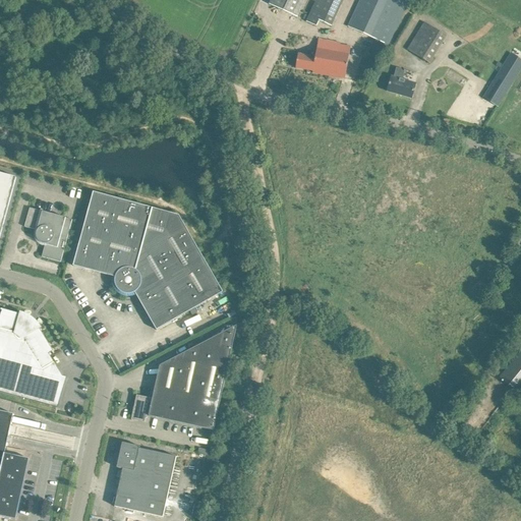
[(304,0),(271,0),(270,5),(297,17),(304,0)]
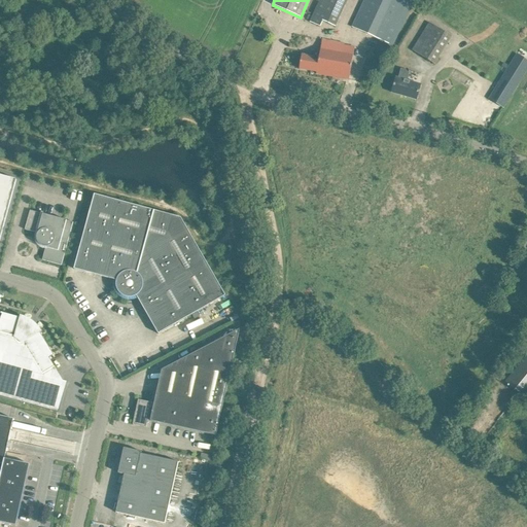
[(319,0),(312,16),(310,22),(320,27),(322,22),(336,27),(348,0),(319,0)]
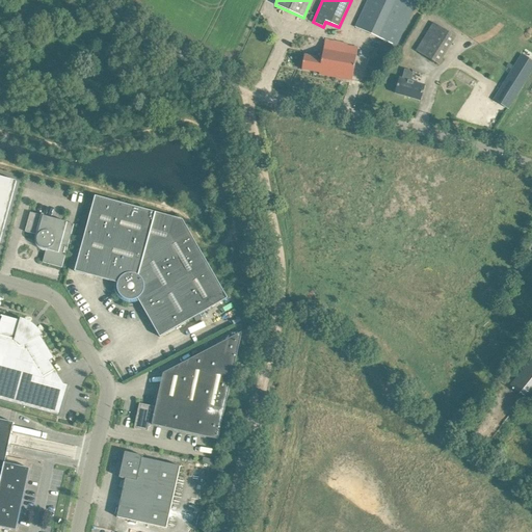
[(397,47),(418,0),(367,0),(355,27),(397,47)]
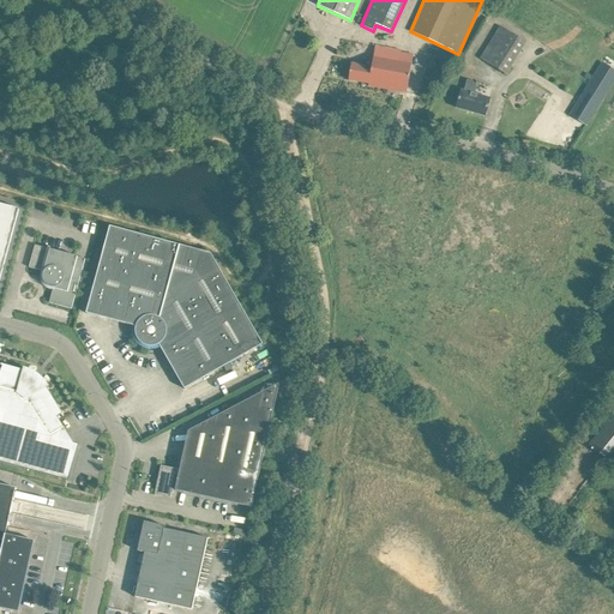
[(506,76),(525,46),(511,35),(500,28),(480,59),(506,76)]
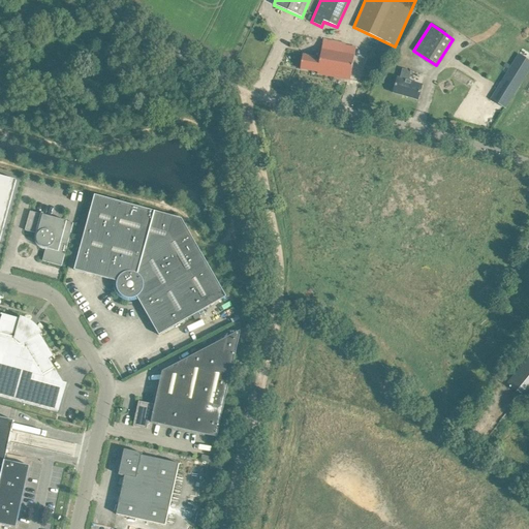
[(323,39),(319,58),(320,59),(317,72),(317,74),(350,81),(352,70),(355,49),(344,47),(345,43),(323,39)]
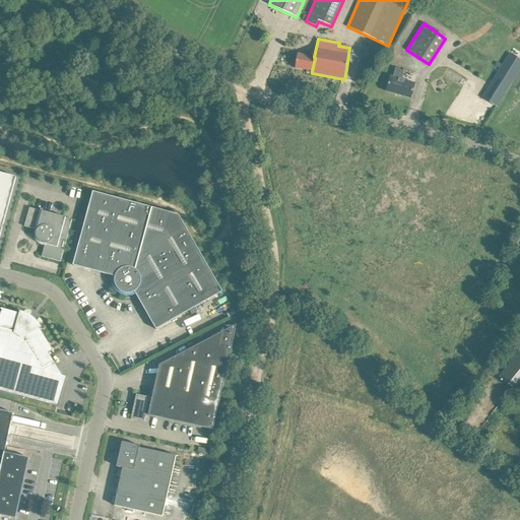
[(519,60),(510,54),(488,88),(482,98),(497,107),(519,69),(519,60)]
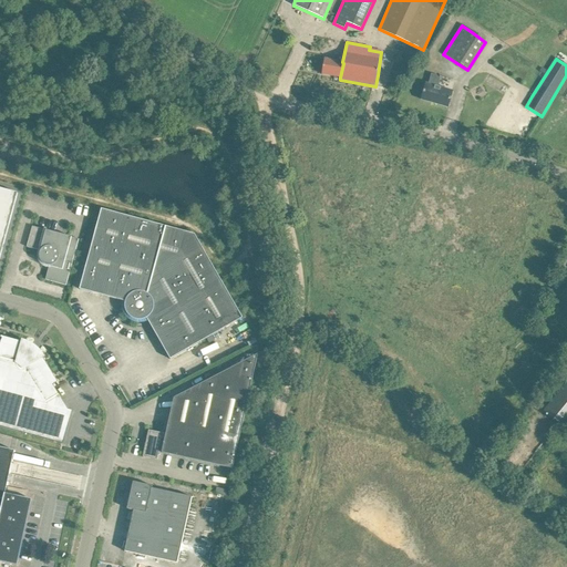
[(343,63),(342,62),(325,60),(322,74),(340,78),(343,63)]
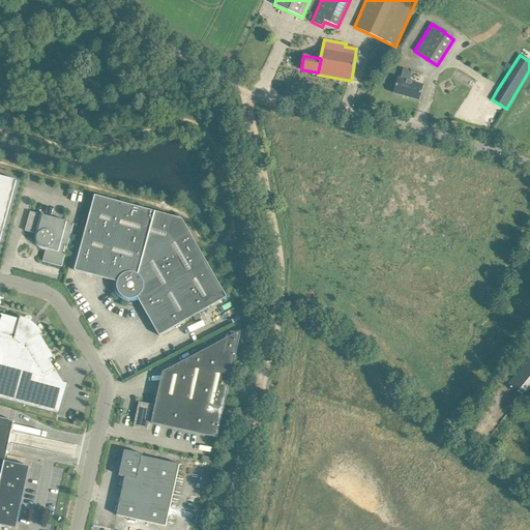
[(399,79),(393,93),(419,100),(423,86),(410,82),(412,71),(404,69),(401,79),(399,79)]
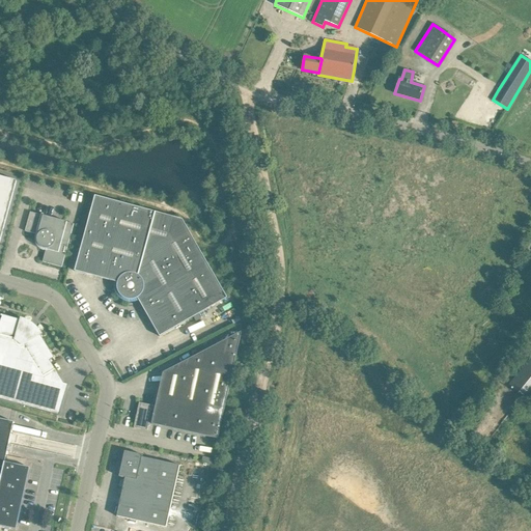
[(0,241),(17,180),(0,175),(0,241)]
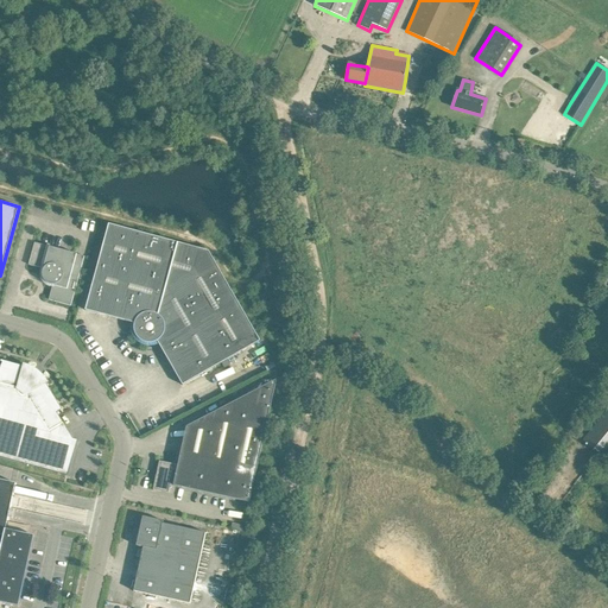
[(260,341),(210,253),(209,252),(109,225),(86,310),(109,317),(111,316),(137,323),(137,324),(135,328),(137,331),(138,335),(140,339),(143,341),(146,342),(150,342),(153,342),(157,341),(158,340),(172,363),(171,365),(183,386),(260,341)]
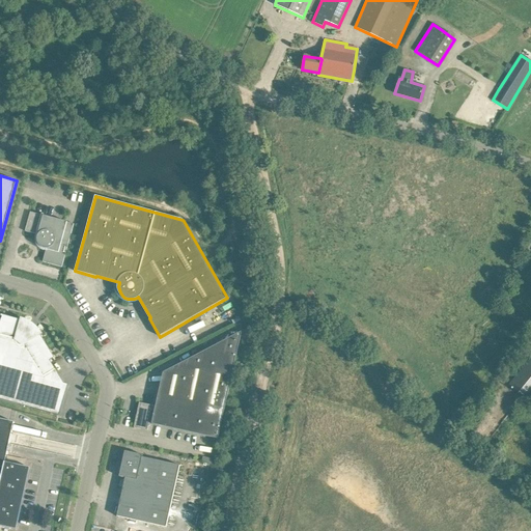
[(62,268),(74,224),(30,213),(25,231),(38,235),(37,238),(37,240),(37,242),(38,245),(39,246),(42,248),(44,249),(46,249),(43,262),(62,268)]
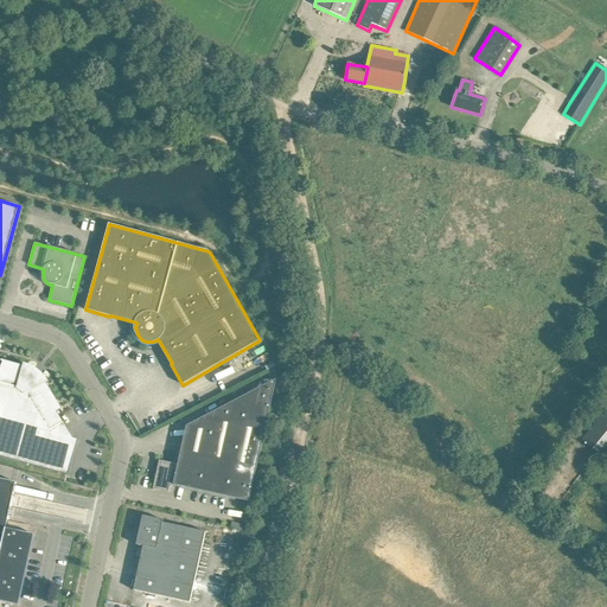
[(74,439),(65,427),(58,413),(62,411),(63,411),(45,382),(45,381),(43,378),(40,376),(37,379),(36,378),(37,377),(36,375),(34,374),(32,374),(31,375),(30,374),(32,370),(31,369),(29,368),(26,366),(1,360),(1,362),(2,363),(0,371),(0,457),(69,475),(78,440),(74,439)]
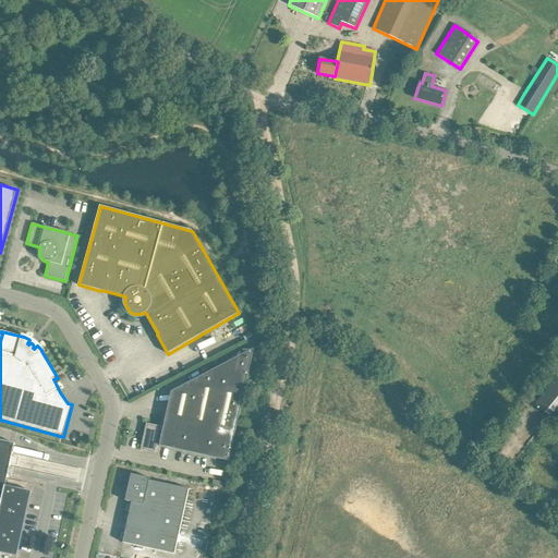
[(229,461),(254,349),(171,392),(164,427),(146,423),(141,450),(155,452),(157,446),(229,461)]
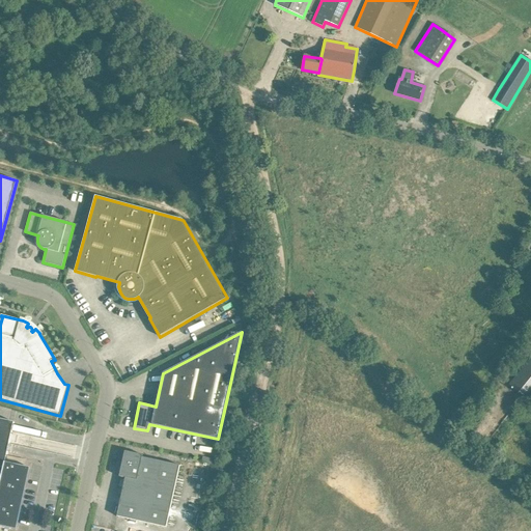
[(530,357),(509,385),(529,400),(530,397),(530,357)]
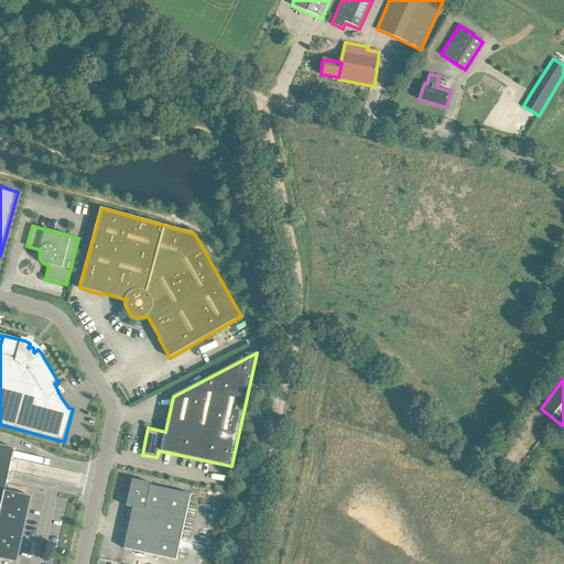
[(0,516),(6,491),(14,448),(0,444),(0,516)]
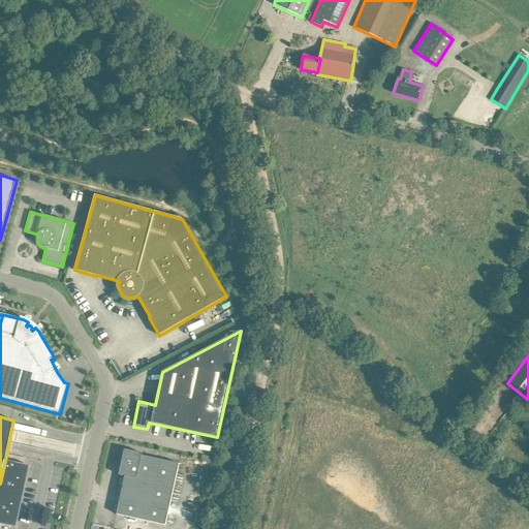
[(165,525),(179,464),(142,456),(143,454),(124,449),(119,475),(125,476),(117,515),(165,525)]
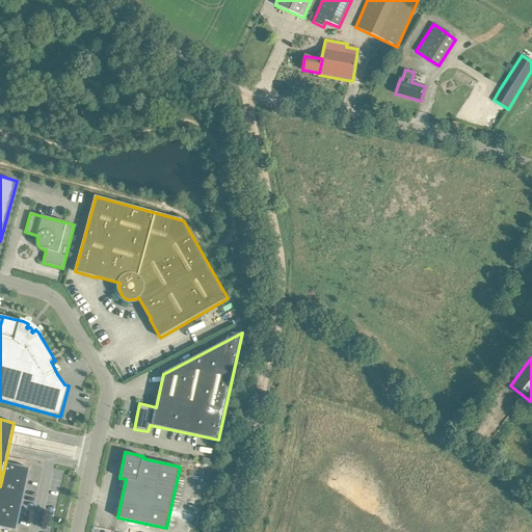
[(30,469),(24,468),(5,463),(0,486),(0,527),(17,531),(30,469)]
